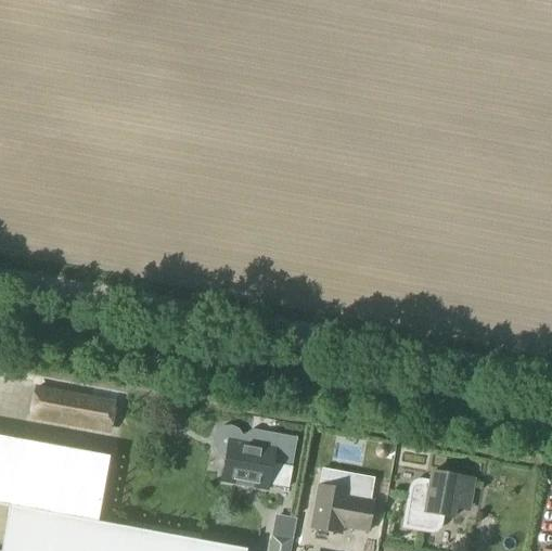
[(111,431),(113,422),(117,399),(34,384),(29,407),(31,407),(29,417),(111,431)]
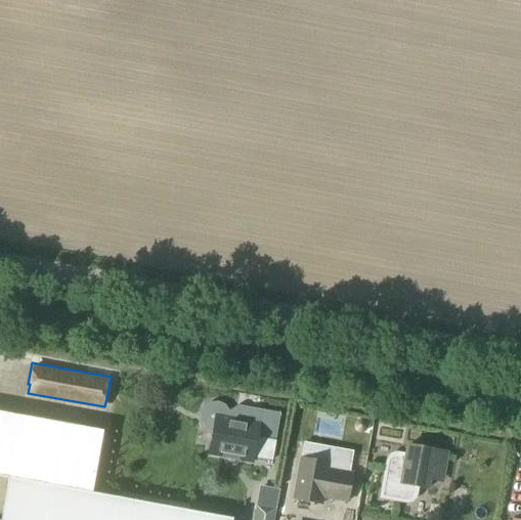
[(261,421),(230,416),(230,409),(227,403),(220,399),(212,399),(206,403),(202,412),(203,419),(207,425),(213,428),(215,428),(212,449),(256,458),(260,435),(278,438),(284,409),(263,406),(261,421)]
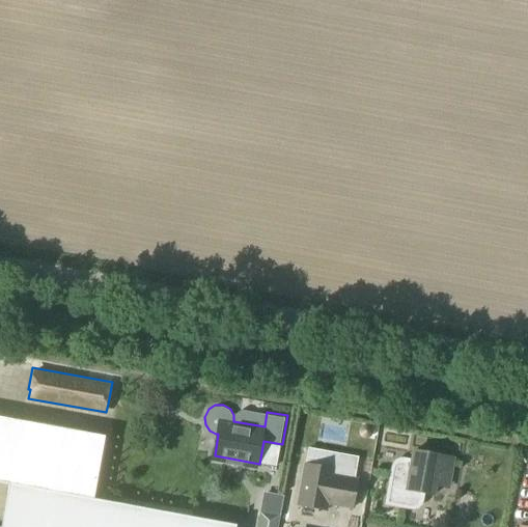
[(22,420),(2,526),(235,526),(237,523),(94,497),(106,436),(22,420)]
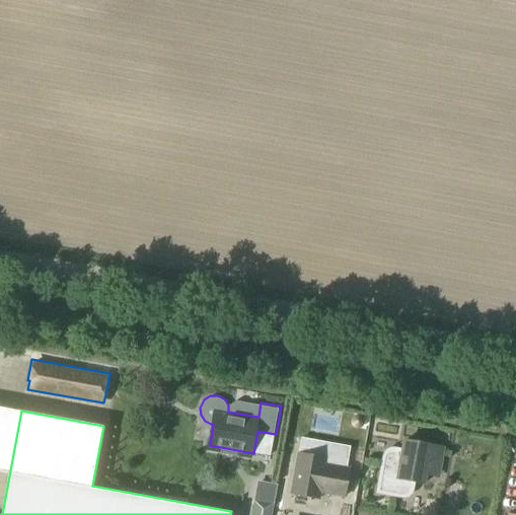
[(359,426),(360,426),(361,425),(362,425),(363,425),(363,424),(364,424),(364,423),(365,422),(365,421),(365,420),(365,419),(365,418),(365,417),(364,417),(364,416),(363,415),(362,415),(362,414),(361,414),(360,414),(359,414),(358,414),(357,414),(356,414),(356,415),(355,415),(355,416),(354,416),(354,417),(353,417),(353,418),(353,419),(353,420),(353,421),(353,422),(354,422),(354,423),(355,424),(356,425),(357,425),(358,426),(359,426)]
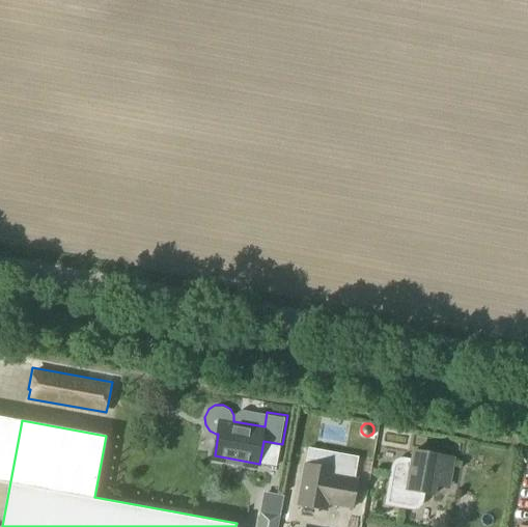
[(451,482),(456,456),(443,454),(444,453),(416,448),(414,459),(413,459),(407,458),(404,458),(400,459),(397,462),(396,465),(395,472),(389,500),(413,504),(417,504),(420,503),(422,500),(424,497),(425,490),(436,492),(439,479),(451,482)]
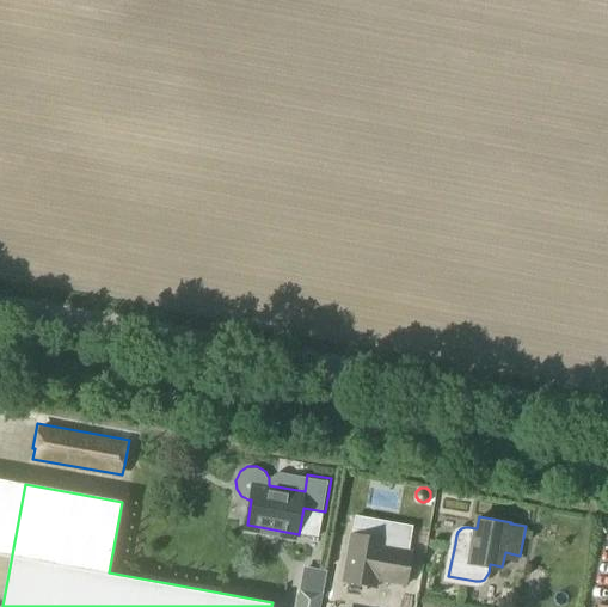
[(385,538),(355,532),(347,578),(379,584),(380,577),(409,582),(415,549),(410,547),(410,544),(407,537),(388,533),(385,538)]
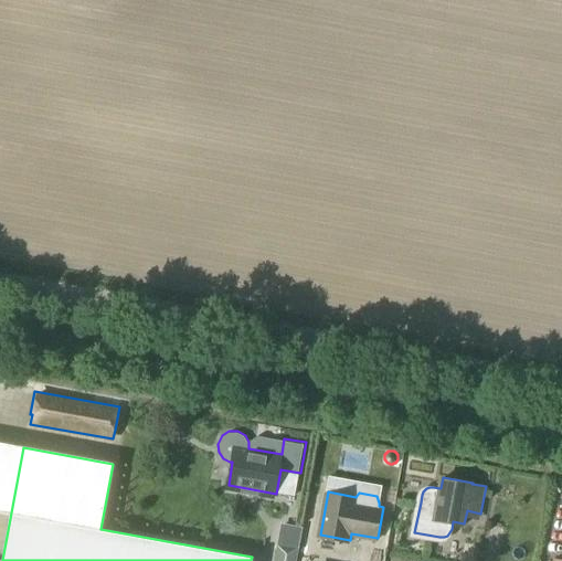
[(299,546),(278,541),(276,554),(297,559),(299,546)]
